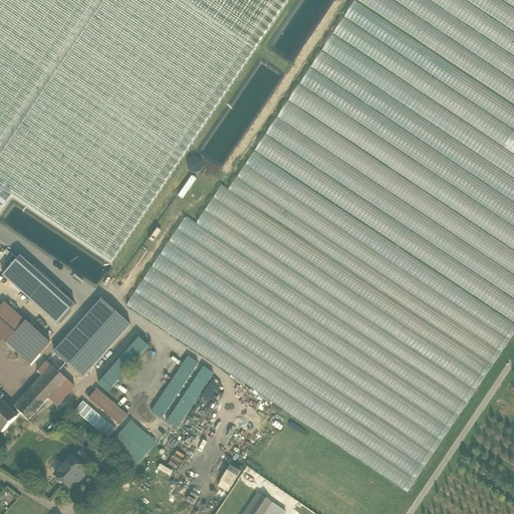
[(0,0),(0,33),(184,157),(255,50),(180,0),(0,0)]
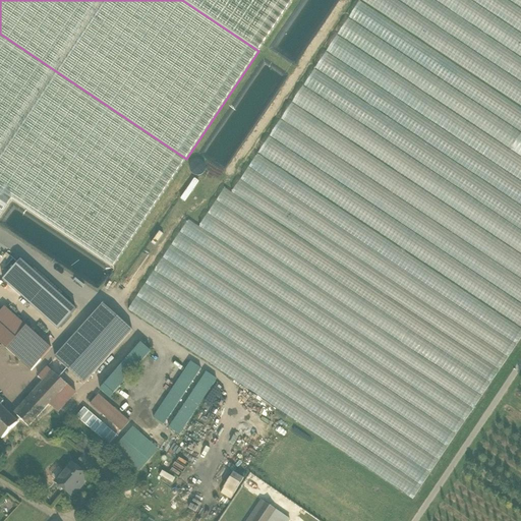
[(182,0),(258,51),(292,0),(182,0)]
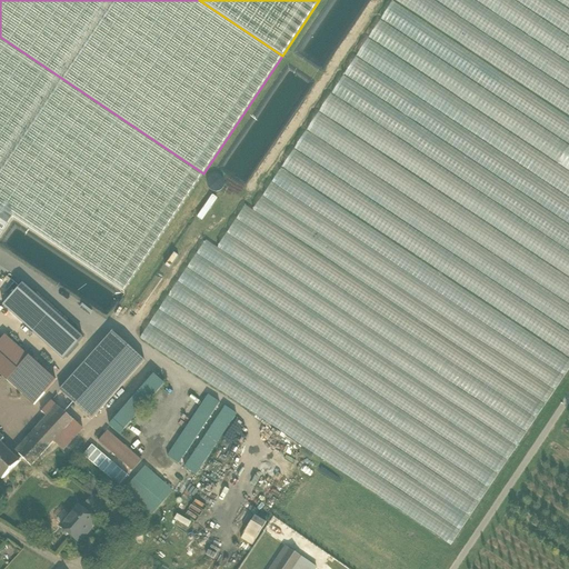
[(0,209),(12,218),(123,292),(203,173),(0,37),(0,209)]
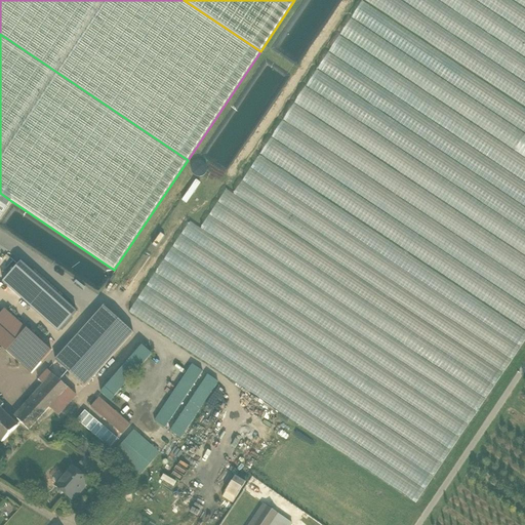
[(221,192),(135,295),(156,312),(159,297),(160,304),(166,296),(197,322),(202,316),(172,292),(204,299),(197,286),(197,285),(213,289),(206,277),(208,275),(224,279),(221,266),(230,265),(220,246),(243,251),(244,249),(221,232),(227,226),(248,243),(253,240),(230,220),(231,215),(252,220),(253,219),(228,199),(230,193),(221,192)]
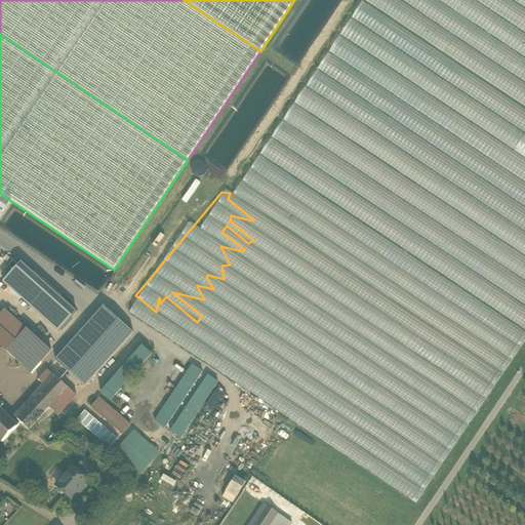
[(0,218),(11,201),(0,193),(0,218)]
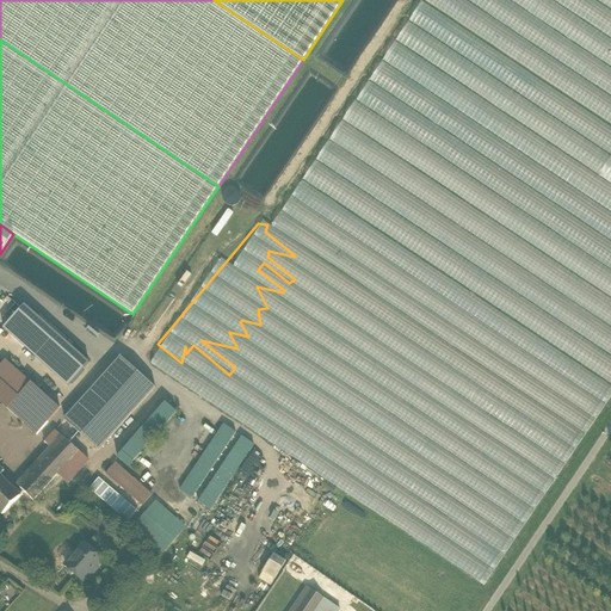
[(26,306),(6,328),(72,387),(92,364),(26,306)]
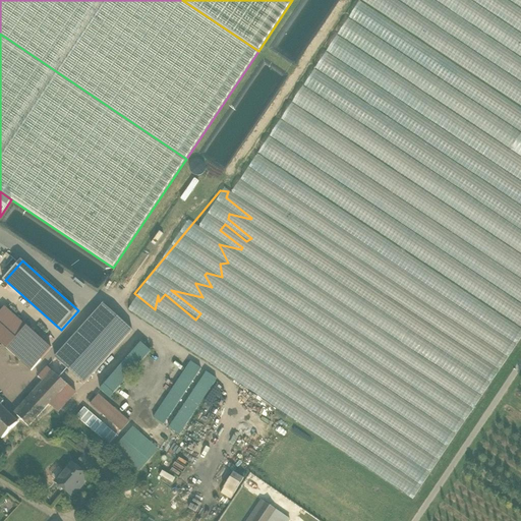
[(55,359),(84,385),(132,332),(104,305),(55,359)]
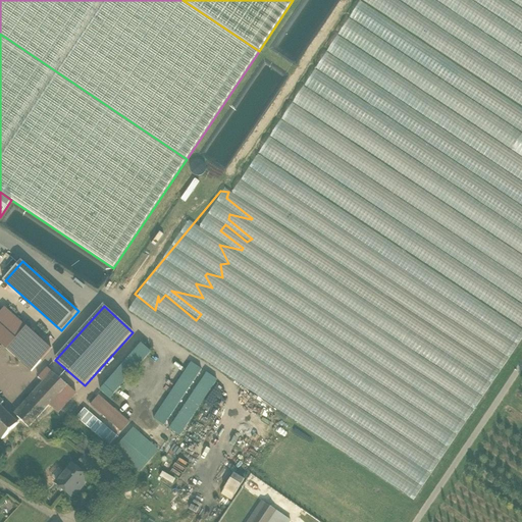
[(0,313),(0,325),(9,333),(19,321),(5,308),(0,313)]
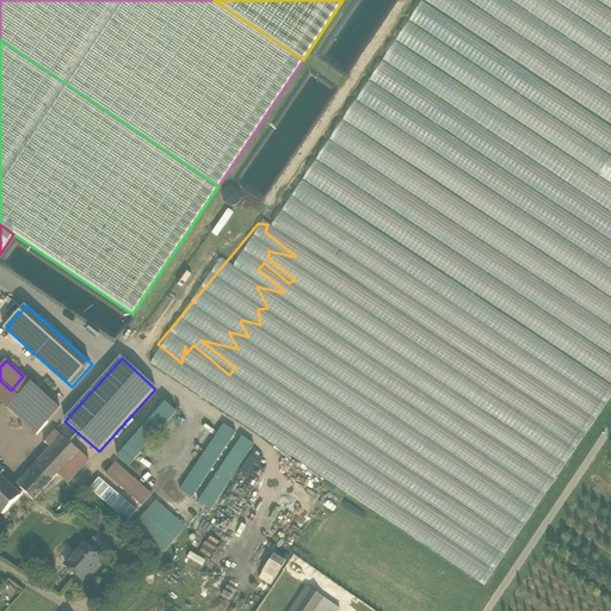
[(31,383),(23,376),(11,390),(18,397),(31,383)]
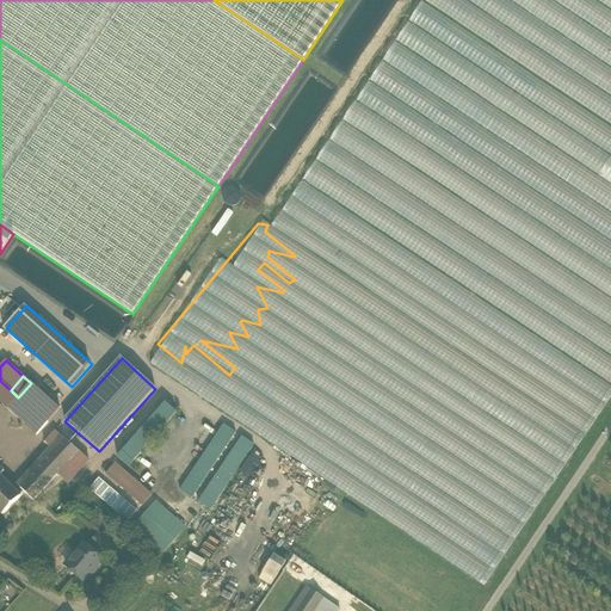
[(18,397),(11,390),(0,381),(0,402),(7,409),(36,436),(47,424),(18,397)]
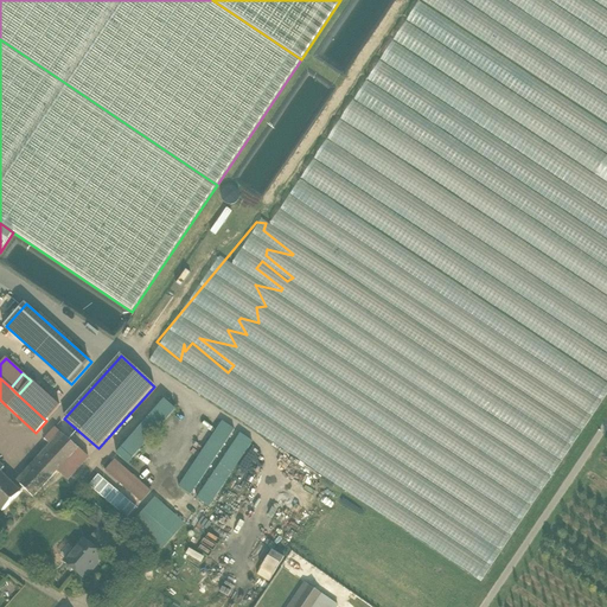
[(59,407),(31,381),(18,395),(46,421),(59,407)]
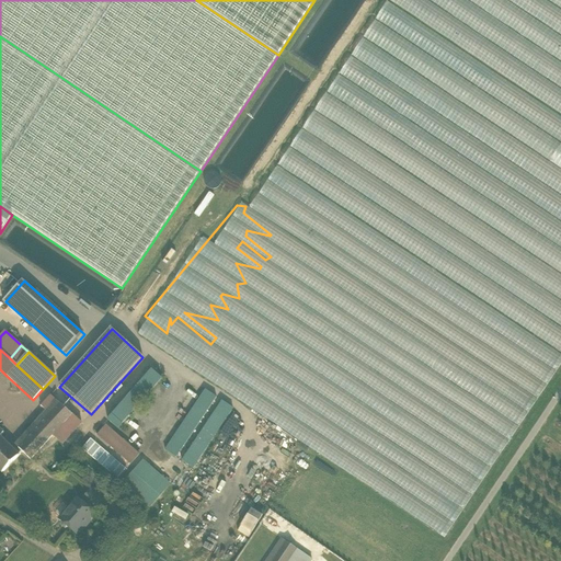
[(151,370),(107,420),(117,428),(162,379),(151,370)]
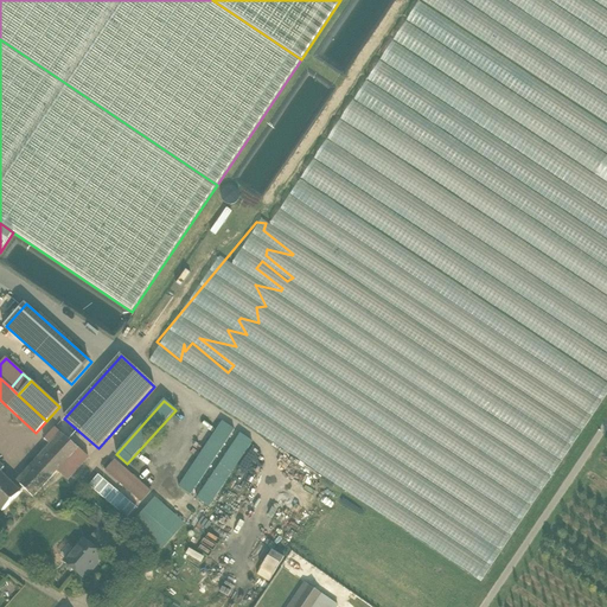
[(235,430),(223,422),(179,487),(191,496),(235,430)]
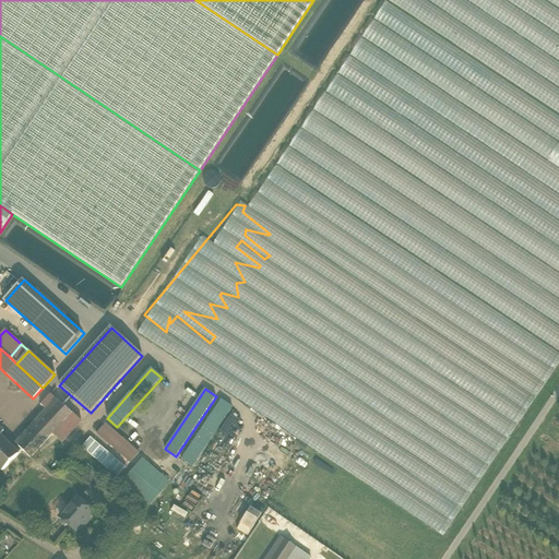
[(40,405),(50,413),(59,402),(50,394),(40,405)]
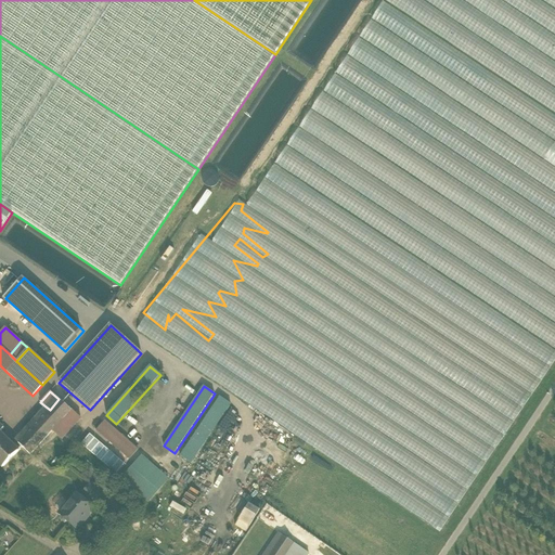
[(231,404),(220,397),(180,456),(191,464),(231,404)]
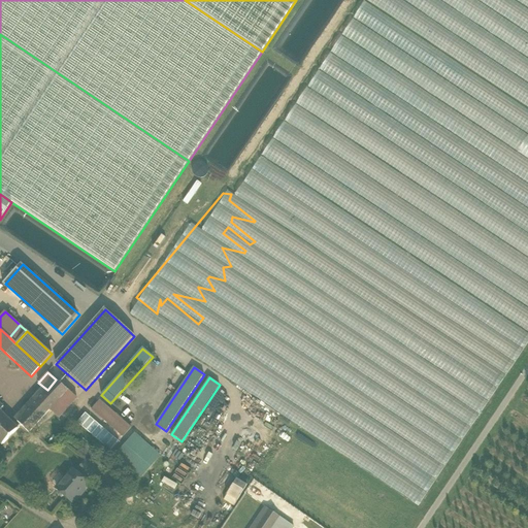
[(68,391),(56,380),(47,390),(18,422),(29,433),(51,410),(68,391)]
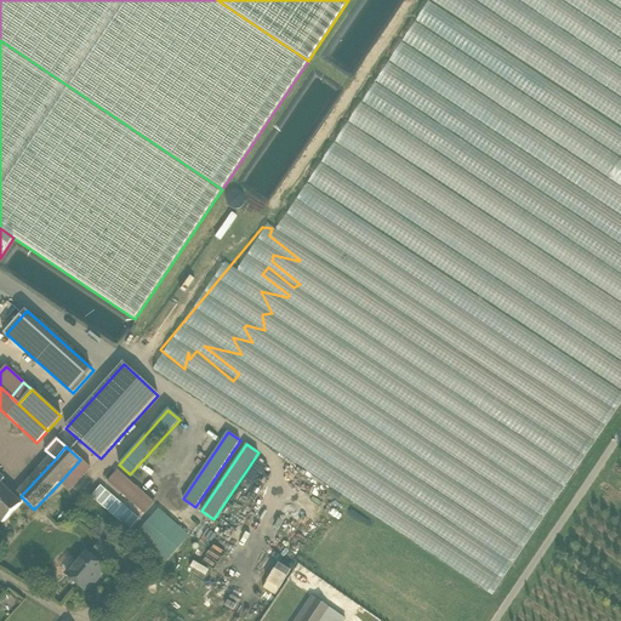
[(90,468),(80,460),(60,483),(69,493),(90,468)]
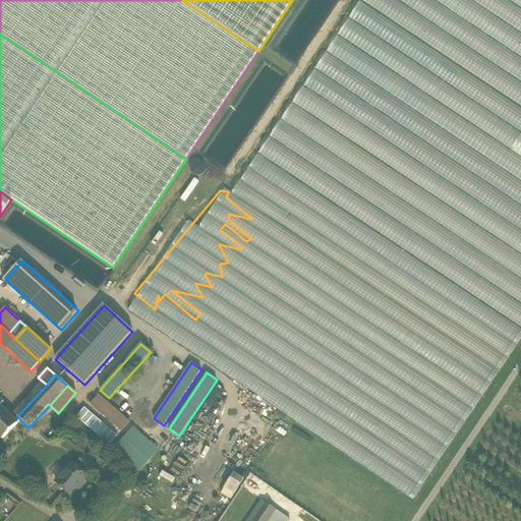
[(97,394),(89,403),(121,431),(129,422),(97,394)]
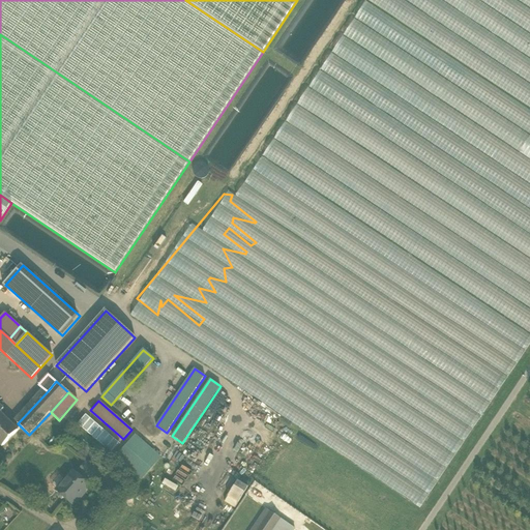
[(19,431),(0,413),(0,412),(0,445),(2,448),(19,431)]
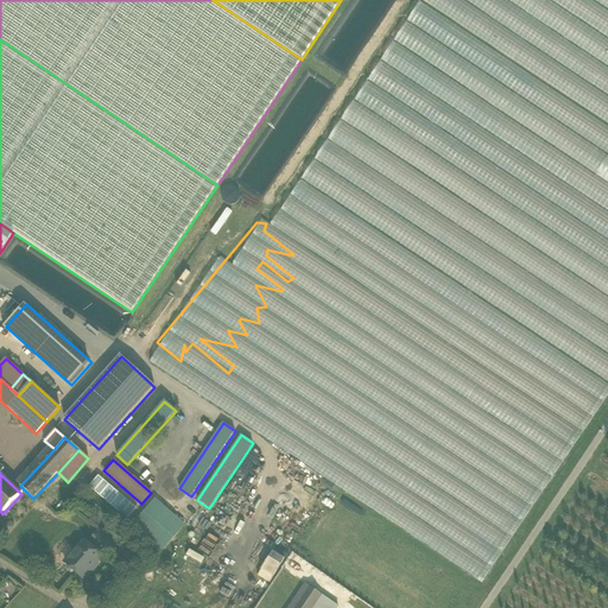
[(137,510),(99,476),(89,487),(127,520),(137,510)]
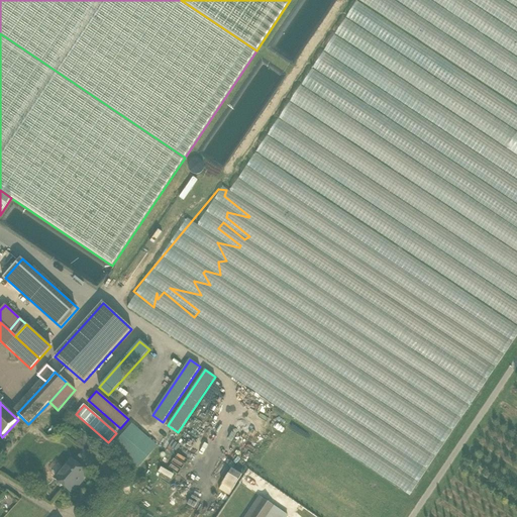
[(157,447),(131,425),(113,446),(138,469),(157,447)]
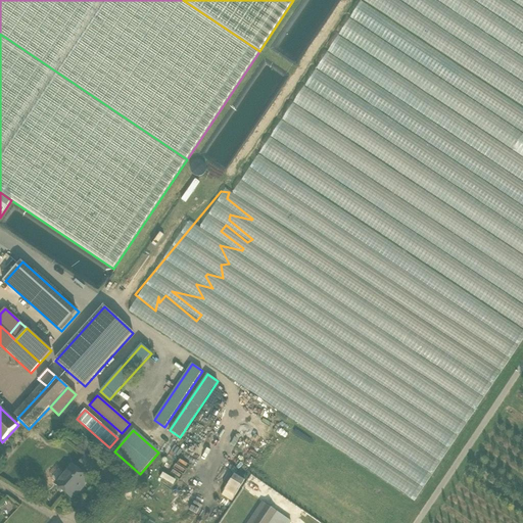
[(159,483),(170,489),(199,442),(188,435),(159,483)]
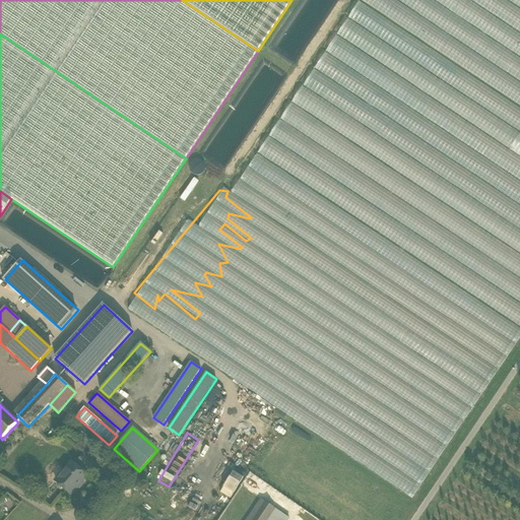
[(79,461),(90,470),(96,463),(85,454),(79,461)]
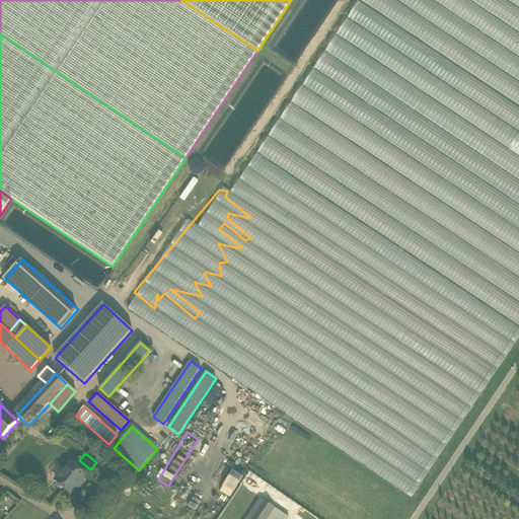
[(65,489),(71,495),(73,493),(75,493),(78,490),(77,488),(87,476),(71,462),(61,474),(63,475),(58,482),(56,480),(58,483),(58,484),(58,488),(61,490),(64,490),(65,489)]
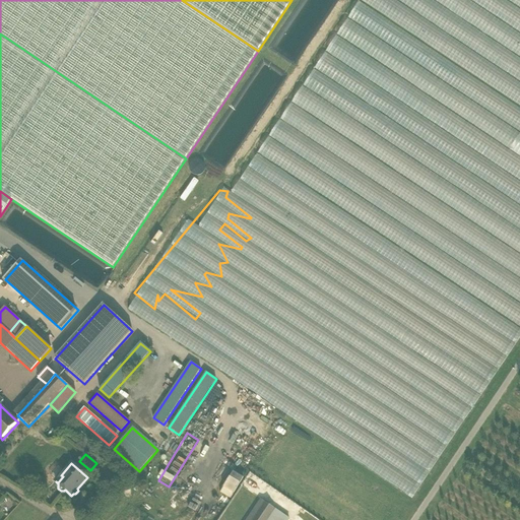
[(247,519),(252,519),(264,502),(261,500),(247,519)]
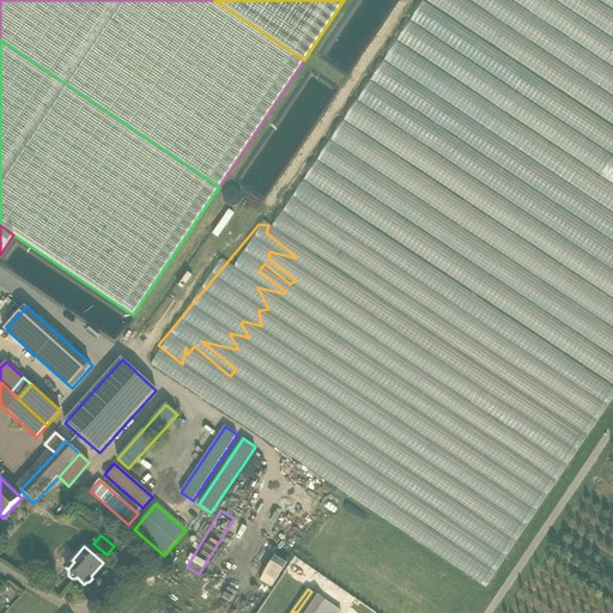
[(297,612),(315,612),(325,600),(311,592),(297,612)]
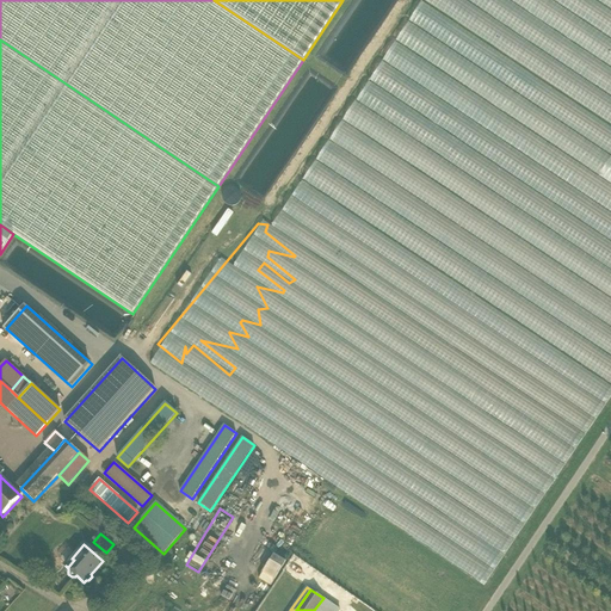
[(323,598),(314,610),(320,610),(327,602),(323,598)]
